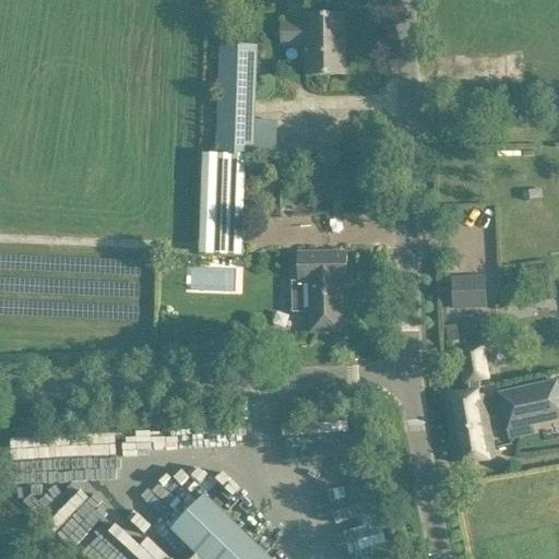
[(307,16),(307,23),(281,24),(281,45),(307,45),(307,75),(344,75),(343,16),(307,16)]
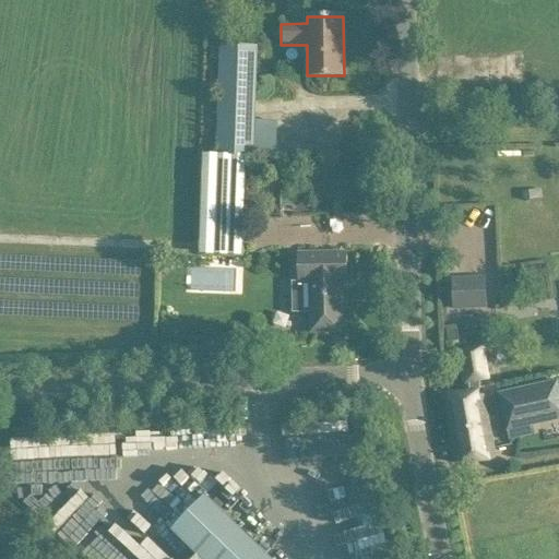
[(199,256),(241,257),(245,157),(253,157),(258,46),(219,45),(219,48),(210,48),(210,59),(219,59),(215,154),(202,154),(199,256)]
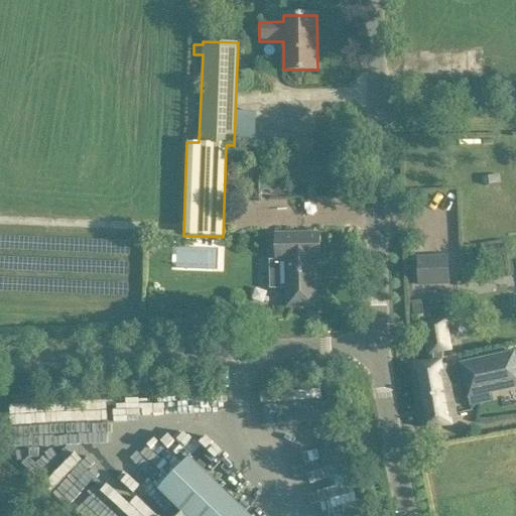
[(314,307),(313,261),(320,261),(320,234),(300,234),(274,234),(275,261),(286,261),(286,270),(287,307),(314,307)]
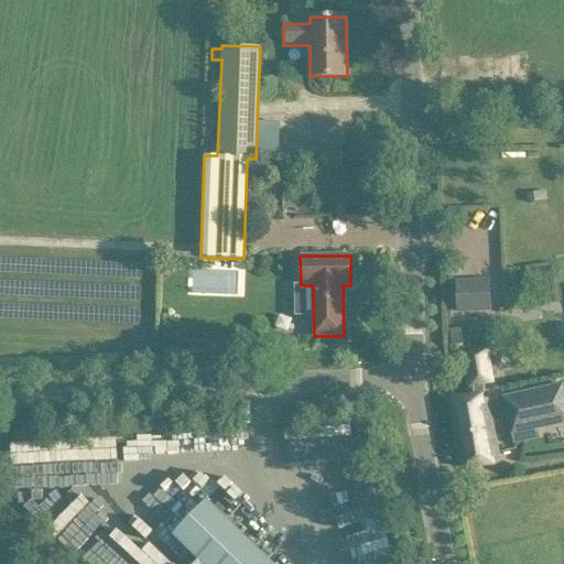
[(545,269),(525,272),(528,286),(549,283),(545,269)]
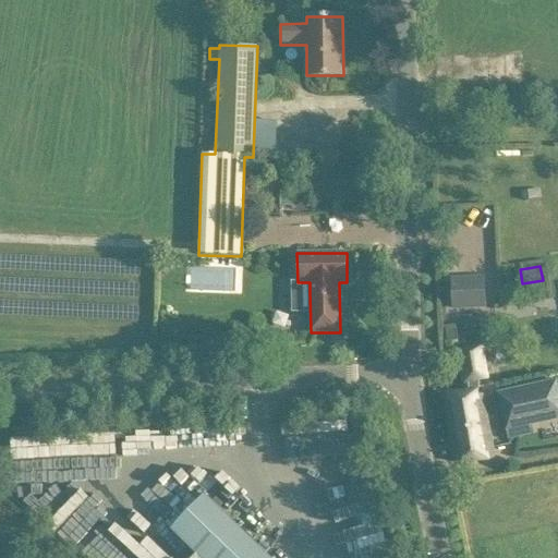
[(489,307),(486,279),(456,283),(459,312),(489,307)]
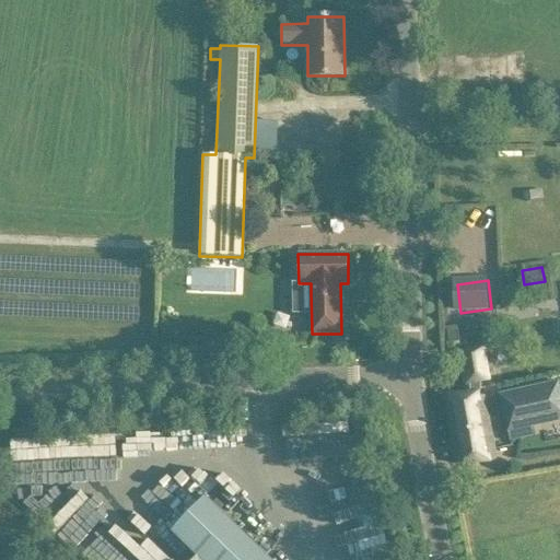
[(457,329),(447,330),(448,341),(458,340),(457,329)]
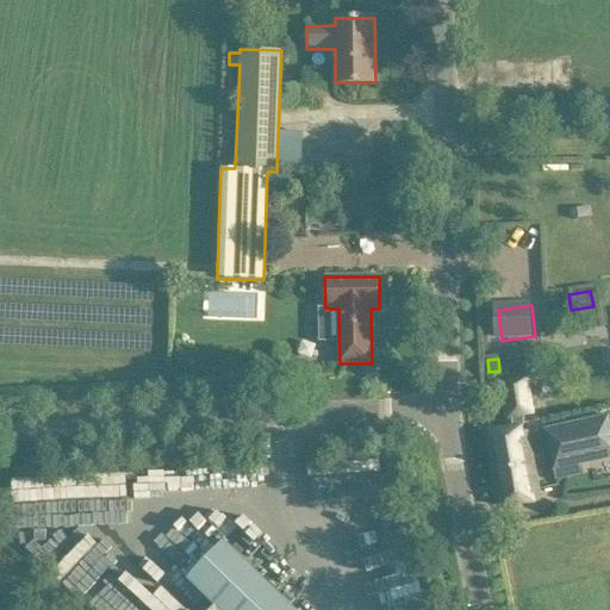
[(541,502),(529,431),(524,433),(524,416),(533,415),(527,379),(500,383),(506,418),(512,418),(512,433),(486,435),(498,506),(499,506),(541,502)]
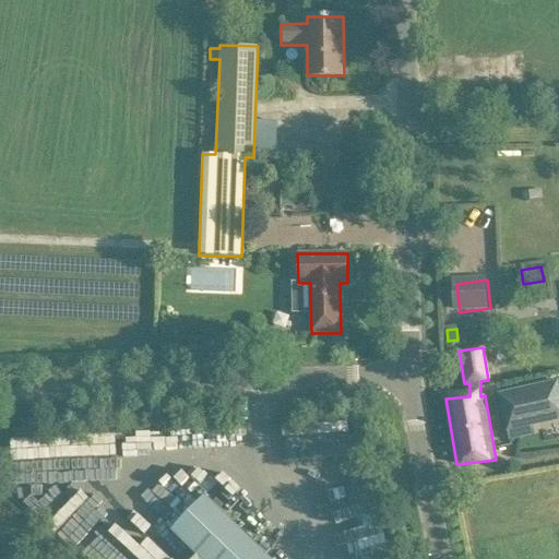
[(558,418),(558,395),(556,382),(499,396),(508,430),(558,418)]
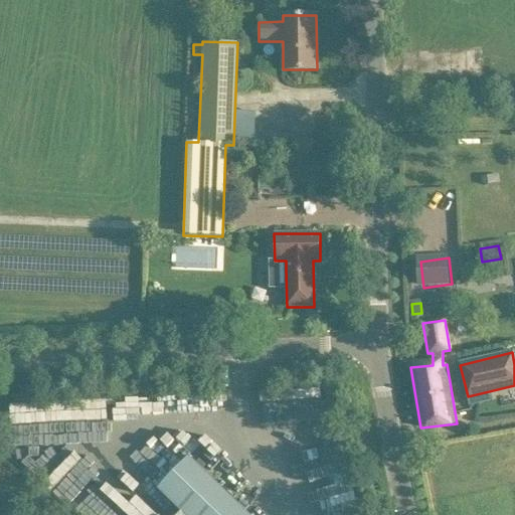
[(292,448),(299,500),(352,493),(345,441),(292,448)]
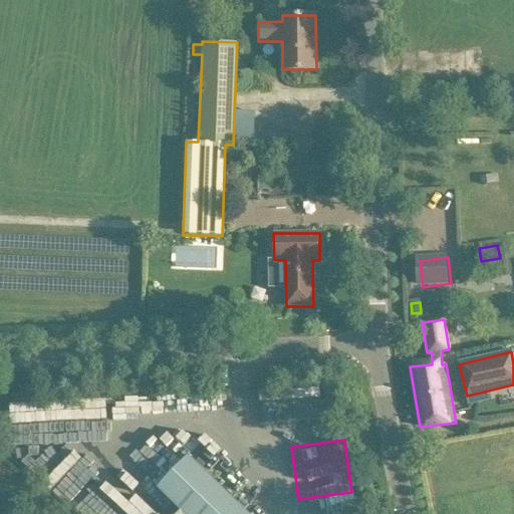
[(247,513),(188,457),(158,488),(182,511),(179,513),(247,513)]
